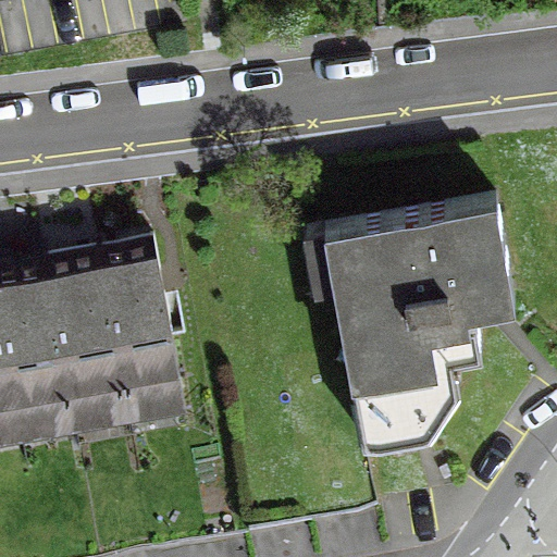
[(309,286),(331,283),(359,436),(424,424),(455,381),(454,353),(477,348),(469,304),(510,296),(491,192),(298,226),(309,286)]
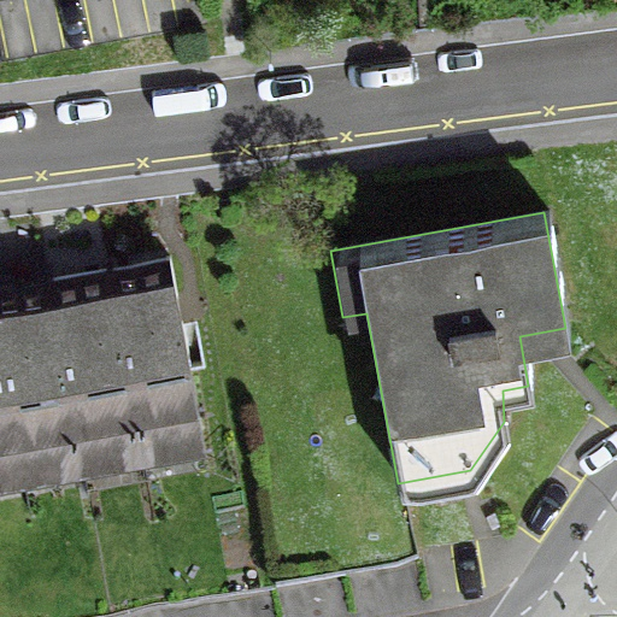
[(171,256),(105,268),(142,469),(209,457),(171,256)]
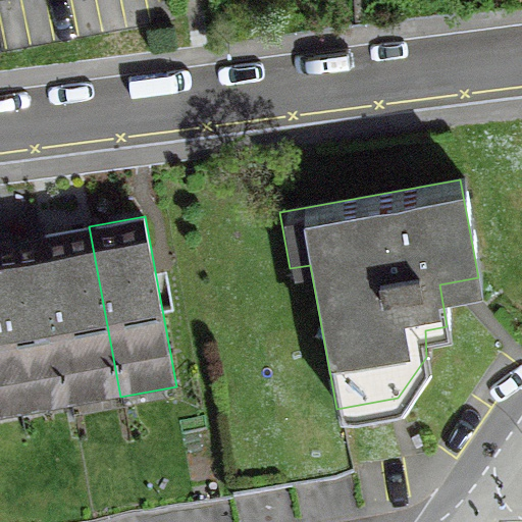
[(89,226),(41,236),(72,406),(120,397),(89,226)]
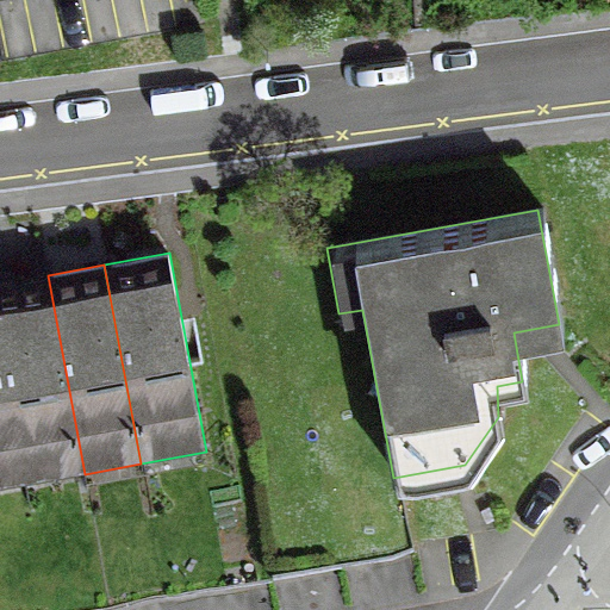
[(48,275),(0,284),(0,334),(29,485),(85,474),(48,275)]
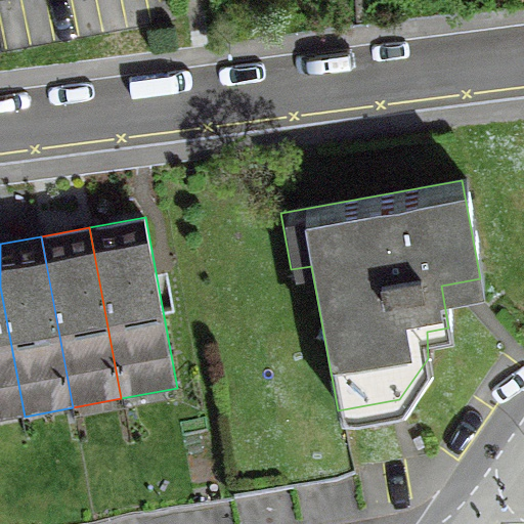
[(0,287),(0,421),(25,417),(0,287)]
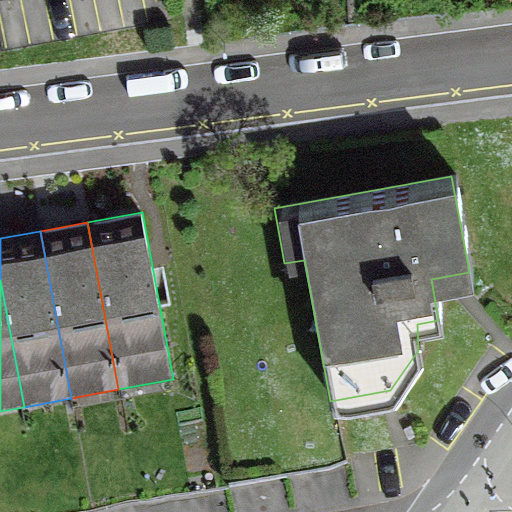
All buildings are outlined.
